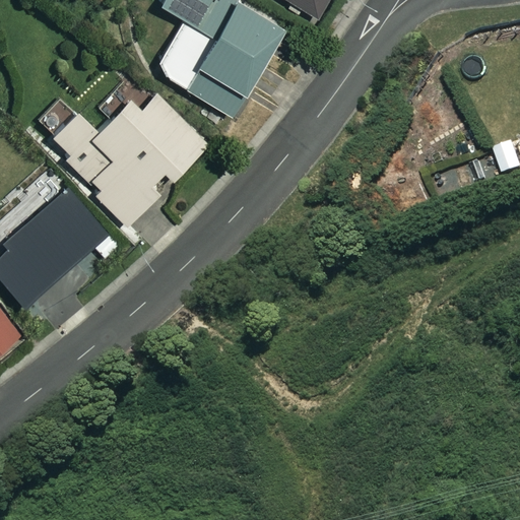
[(165,78),(224,116),(279,28),(234,0),(157,0),(155,3),(181,19),(157,58),(158,72),(165,78)]
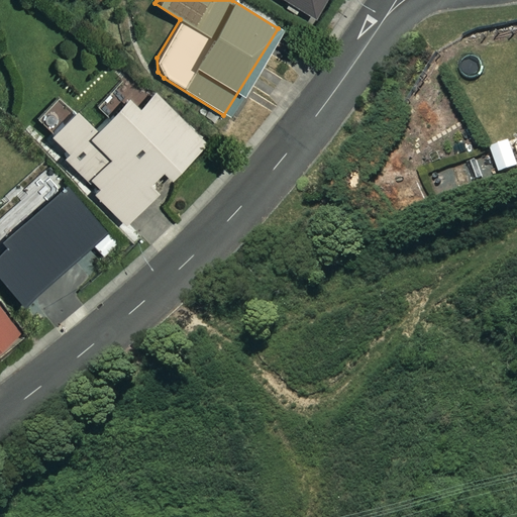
[(319,0),(280,0),(309,18),(319,0)]
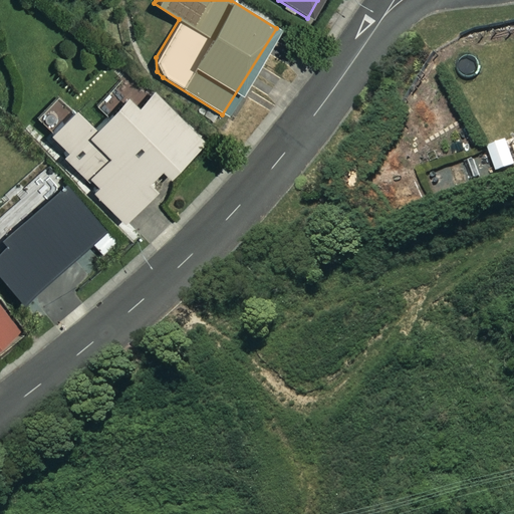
[(38,117),(50,130),(48,133),(68,153),(64,157),(95,187),(89,194),(124,227),(156,195),(145,184),(159,169),(170,180),(207,142),(154,89),(135,108),(122,96),(92,127),(59,95),(38,117)]
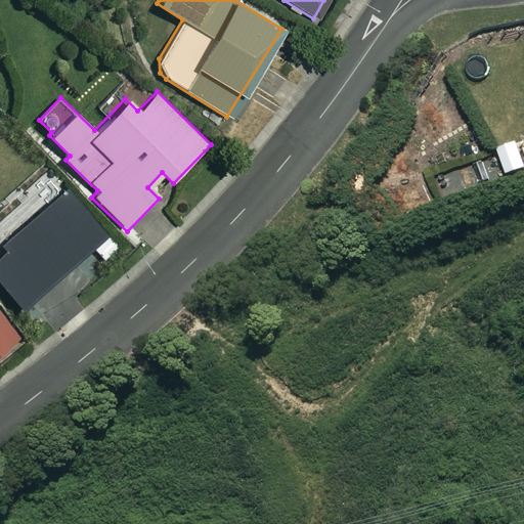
[(523,170),(516,146),(497,153),(507,181),(523,174),(523,170)]
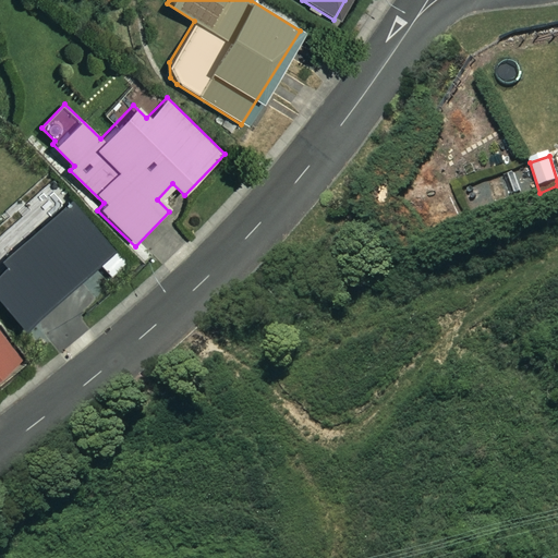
[(111,246),(71,202),(0,267),(0,302),(23,328),(111,246)]
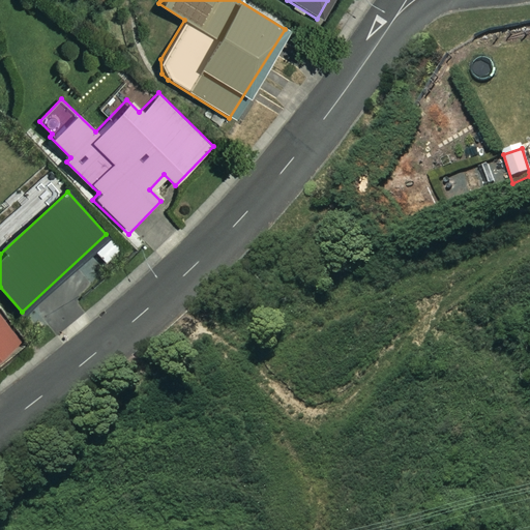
[(0,356),(18,343),(0,321),(0,356)]
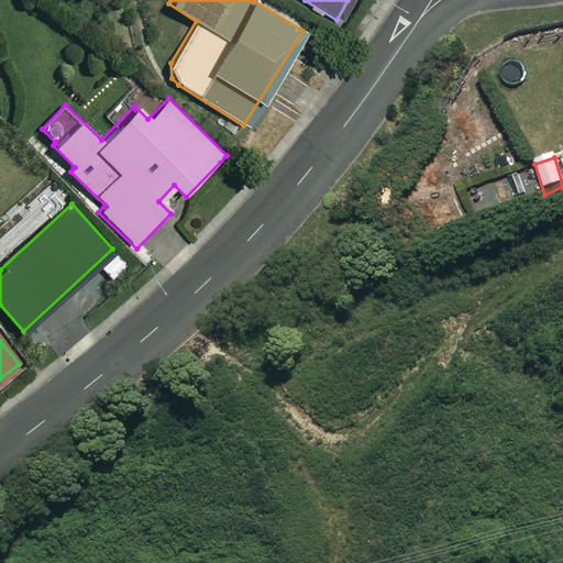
All buildings are outlined.
